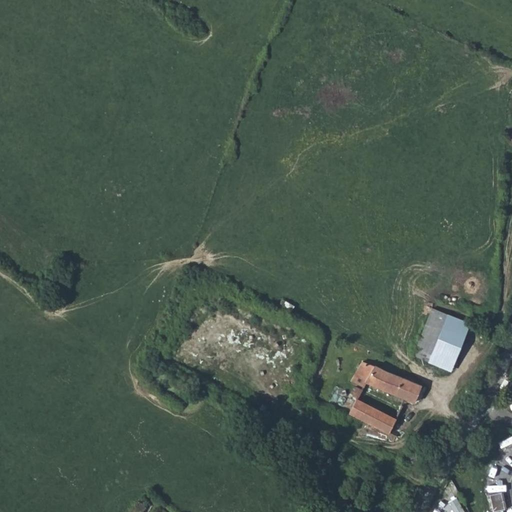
[(448,314),(429,361),(451,370),(471,322),(448,314)]
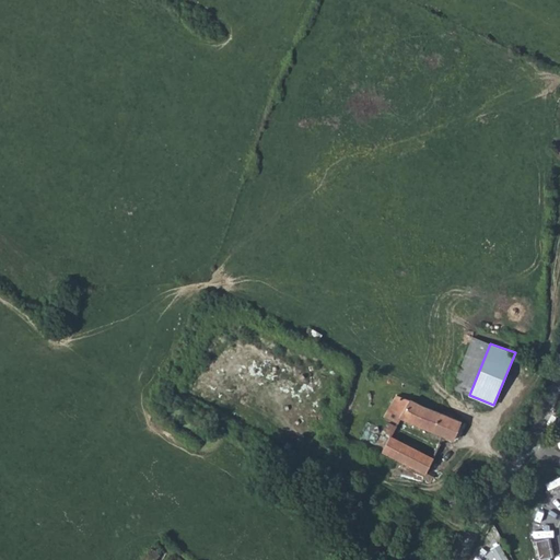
[(397,396),(384,417),(397,423),(399,418),(453,440),(461,421),(429,408),(428,409),(411,400),(397,396)]
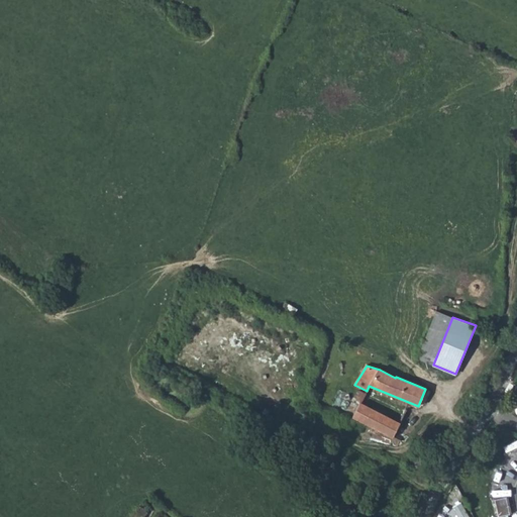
[(358,404),(352,417),(358,420),(358,419),(393,437),(400,423),(360,404),(366,394),(359,391),(358,392),(357,392),(356,393),(351,400),(358,404)]
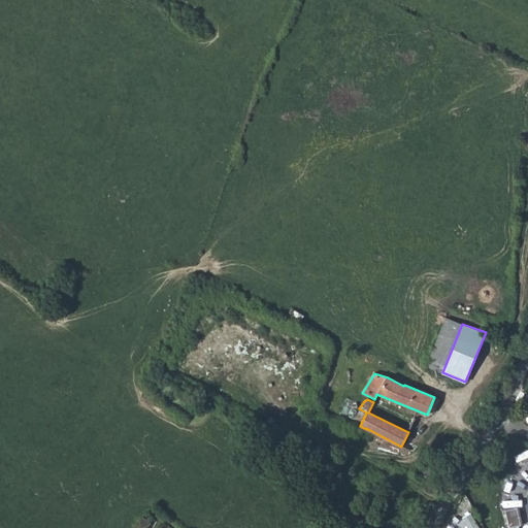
[(427,431),(413,424),(408,432),(401,447),(410,451),(411,450),(417,452),(427,431)]
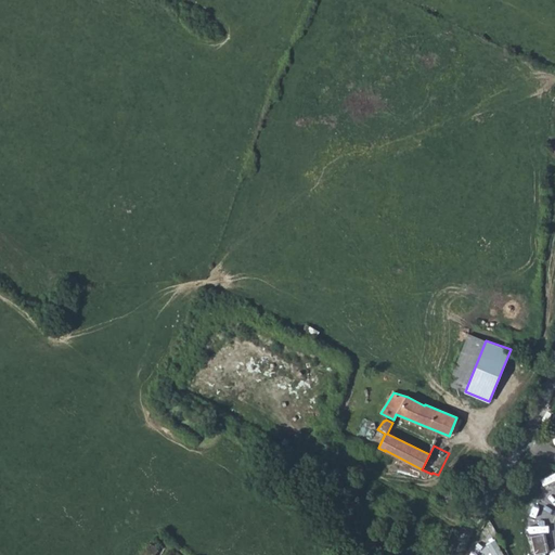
[(546,549),(544,539),(542,539),(541,536),(531,538),(534,554),(538,554),(544,554),(543,550),(546,549)]
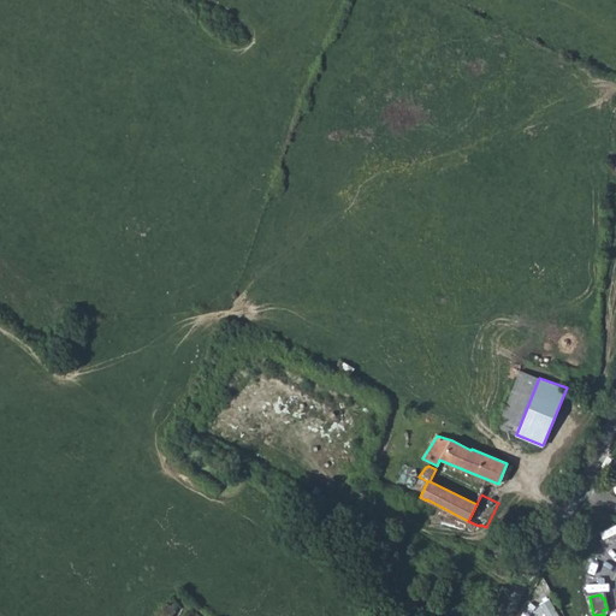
[(528,605),(522,615),(540,615),(543,614),(528,605)]
